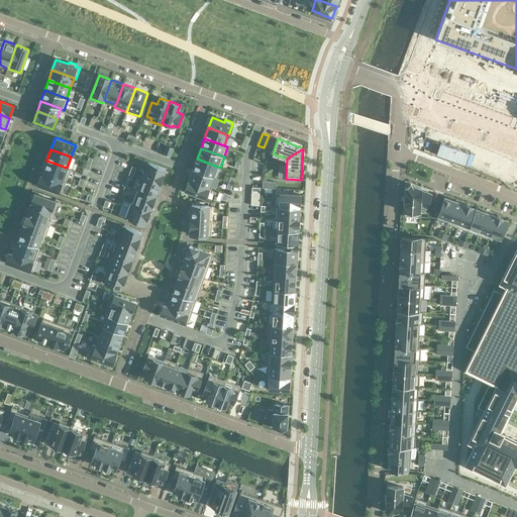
[(216,178),(220,168),(197,159),(193,169),(213,177),(216,178)]
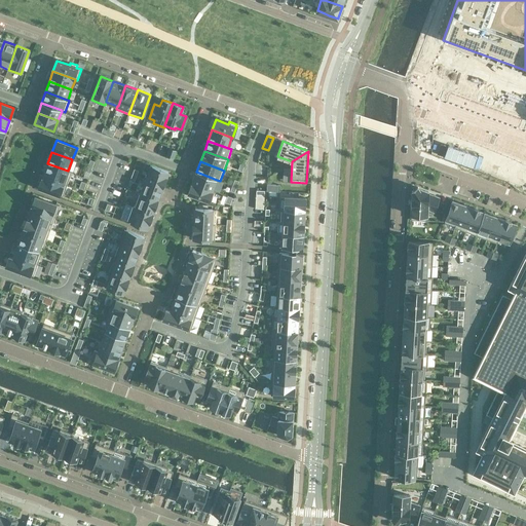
[(72,172),(68,171),(47,163),(43,176),(67,184),(72,172)]
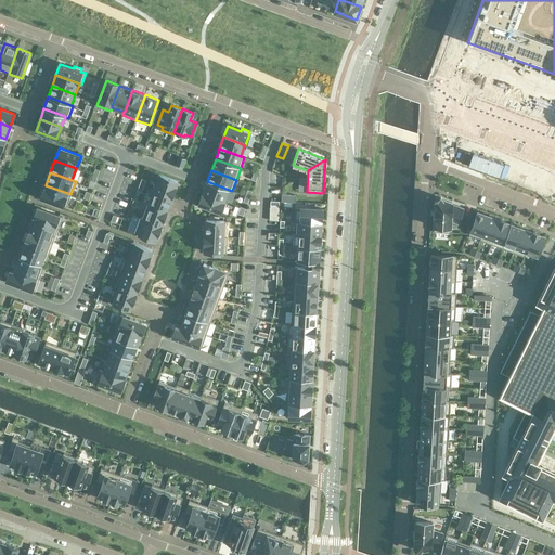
[(158,175),(153,190),(172,196),(178,181),(158,175)]
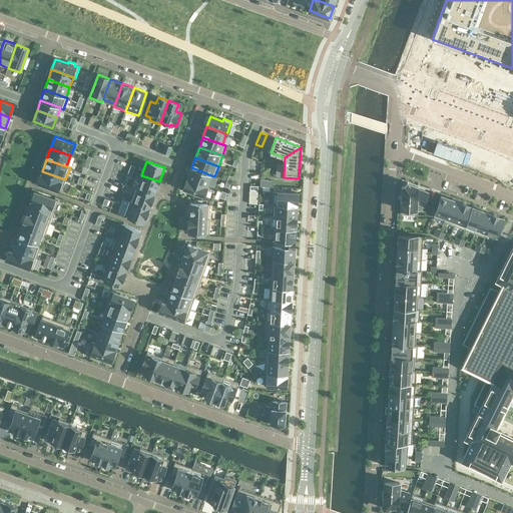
[(207,185),(211,175),(191,167),(187,178),(207,185)]
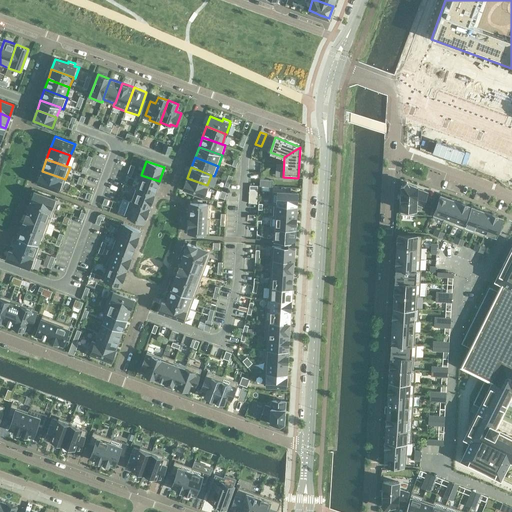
[(64,182),(65,179),(42,171),(38,182),(61,191),(64,182)]
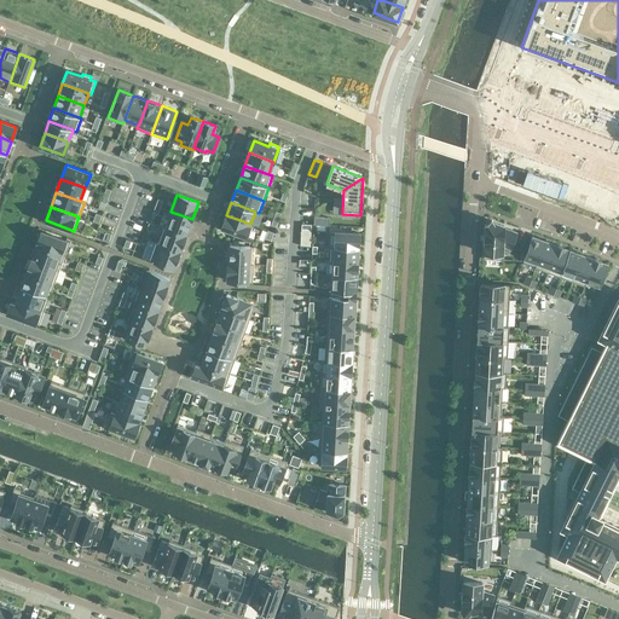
[(186,236),(192,219),(171,212),(165,227),(186,236)]
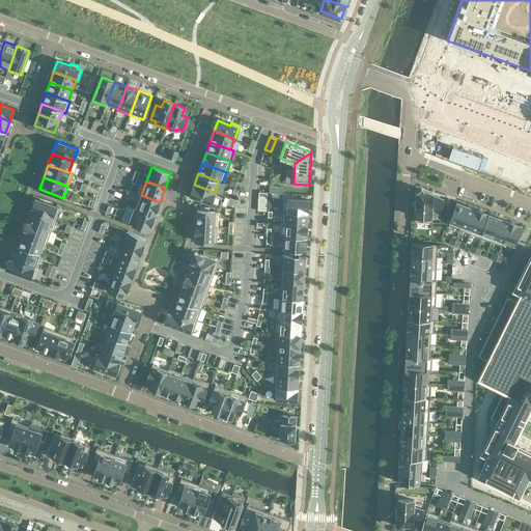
[(211,202),(214,194),(215,192),(194,185),(190,195),(191,195),(190,197),(196,200),(197,197),(211,202)]
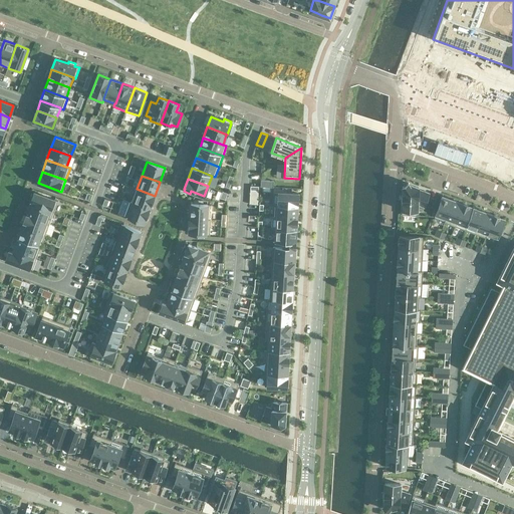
[(402,195),(401,201),(403,201),(402,215),(417,216),(418,204),(425,206),(429,194),(419,190),(419,188),(409,184),(409,183),(403,187),(403,188),(403,196),(402,195)]
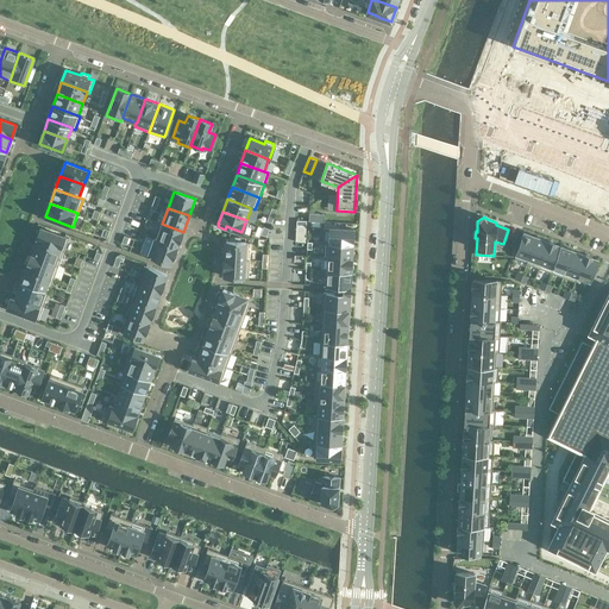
[(177,248),(183,232),(162,224),(156,239),(156,240),(177,248)]
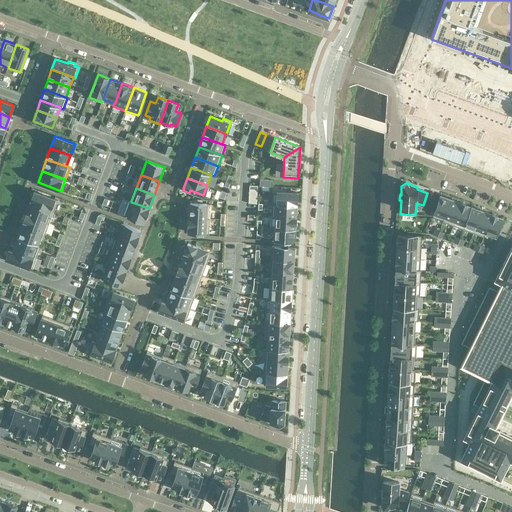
[(58,200),(35,191),(30,203),(53,212),(58,200)]
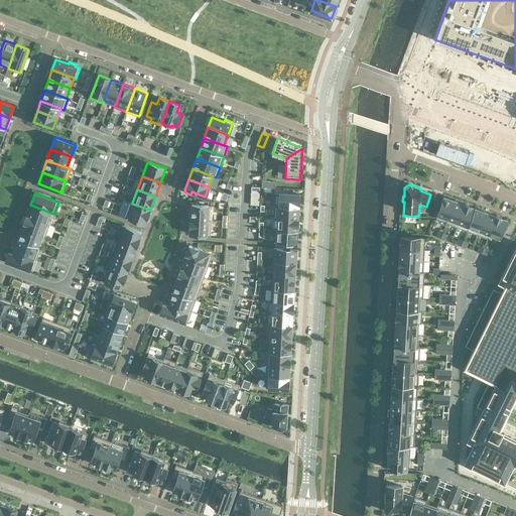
[(299,208),(299,195),(275,192),(274,207),(276,207),(276,206),(299,208)]
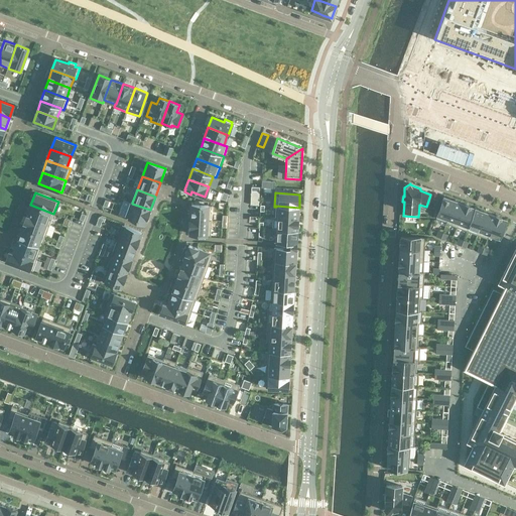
[(446,221),(455,201),(443,198),(436,218),(446,221)]
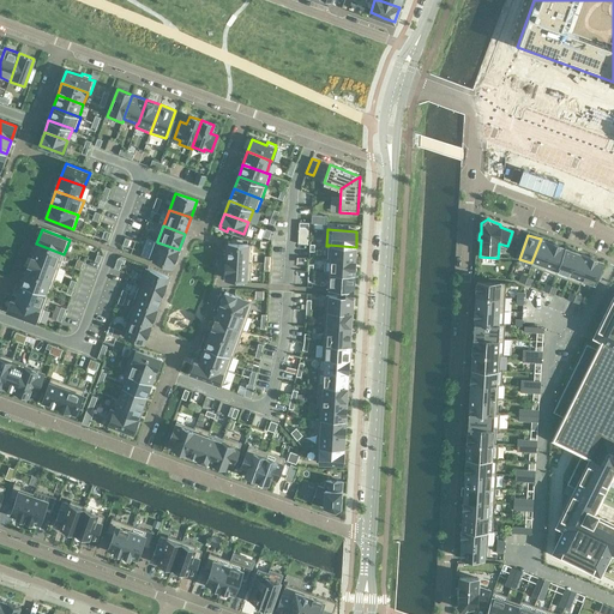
[(543,270),(553,244),(541,239),(531,263),(530,266),(543,270)]
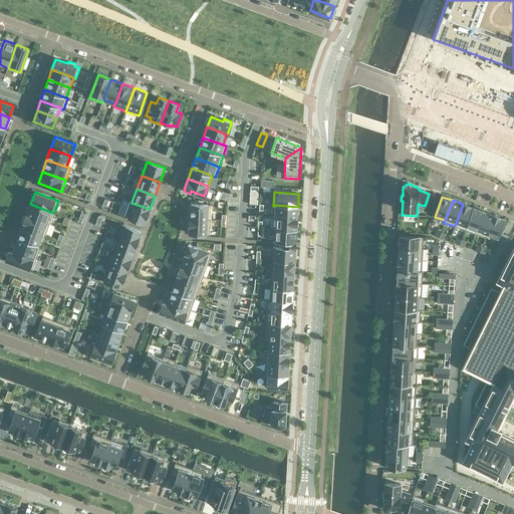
[(145,223),(150,209),(132,203),(132,202),(131,202),(124,216),(145,223)]
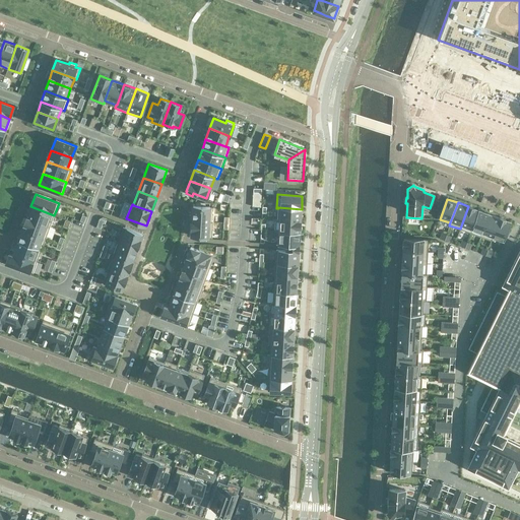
[(50,226),(54,215),(30,206),(26,217),(50,226)]
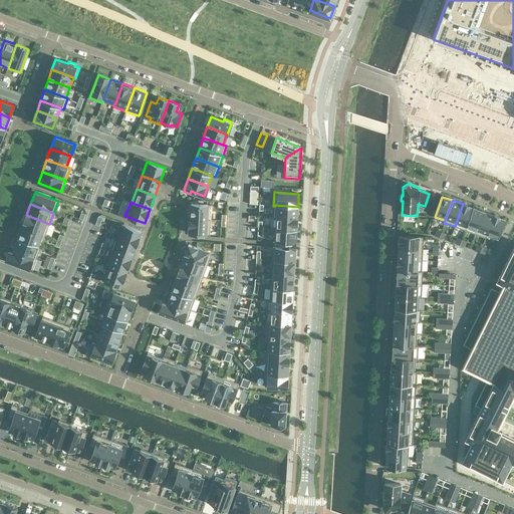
[(207,219),(208,205),(191,204),(190,219),(207,220),(207,219)]
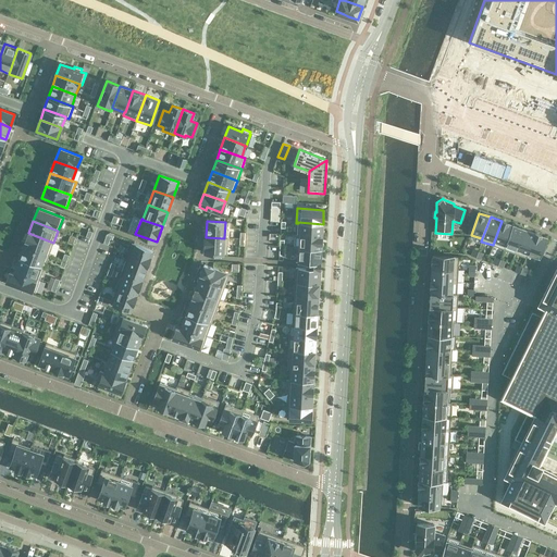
[(504,249),(512,225),(508,223),(502,221),(493,245),(504,249)]
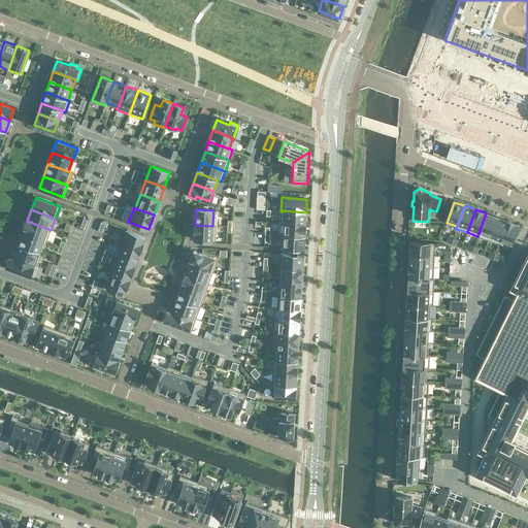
[(305,219),(306,212),(283,210),(283,211),(283,222),(283,223),(305,224),(305,219)]
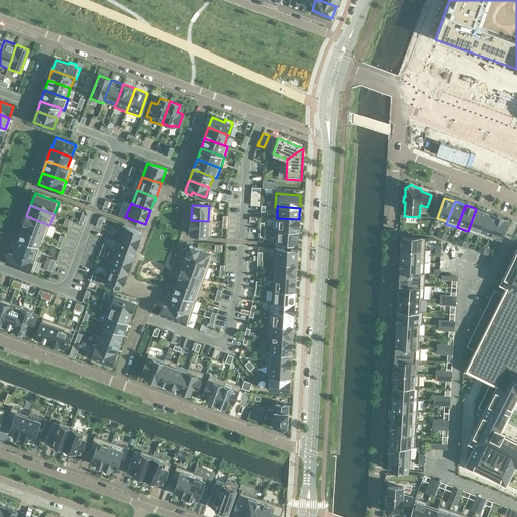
[(478,235),(487,213),(476,209),(468,231),(478,235)]
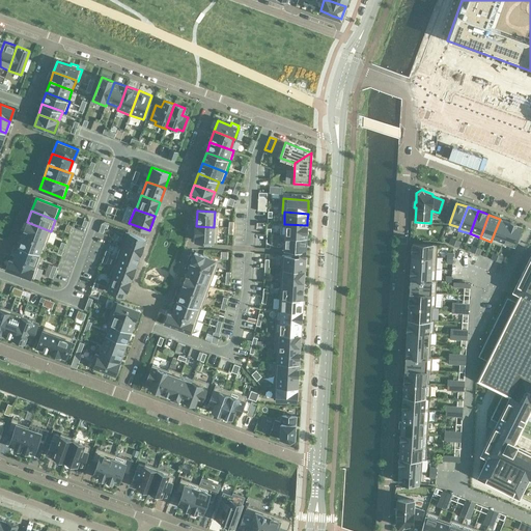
[(503,244),(510,223),(500,219),(491,242),(502,246),(503,244)]
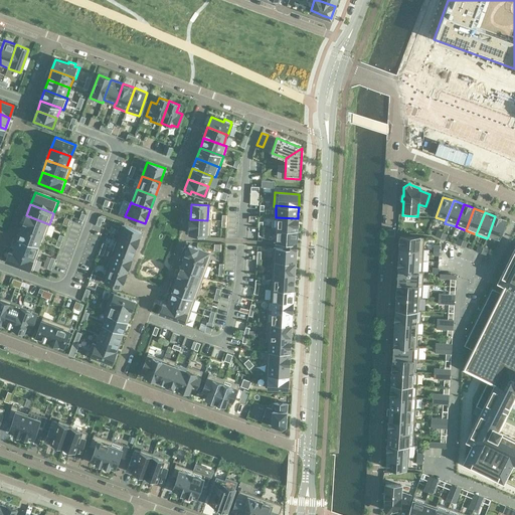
[(45,235),(49,224),(26,215),(22,227),(45,235)]
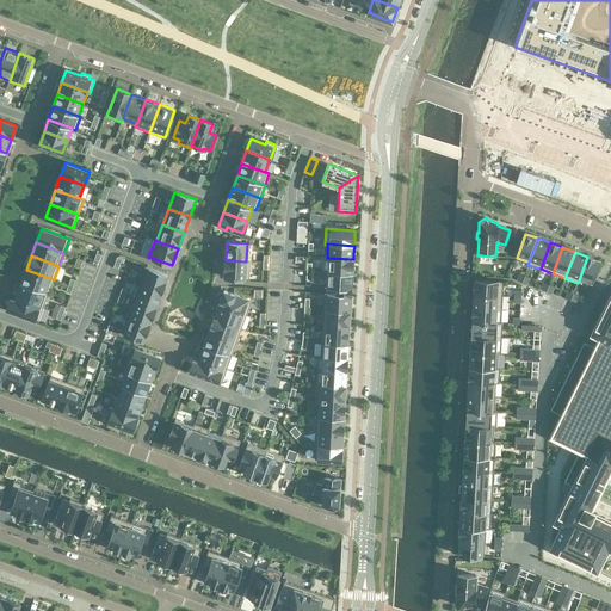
[(591,285),(599,261),(593,259),(593,258),(587,255),(587,257),(579,281),(591,285)]
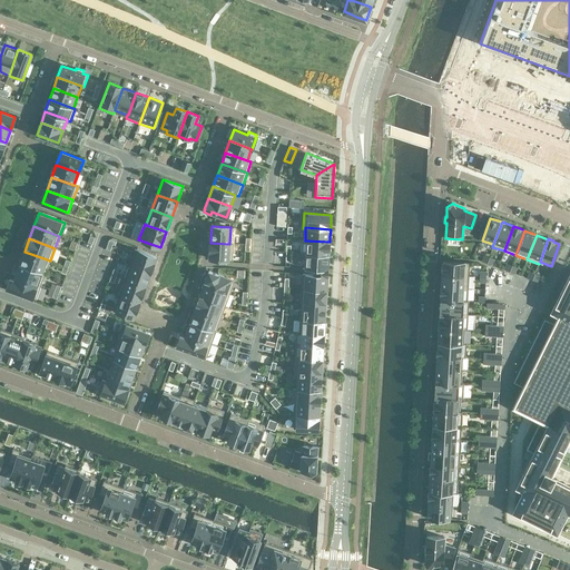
[(328,248),(330,242),(305,241),(305,239),(302,239),(301,254),(304,254),(304,253),(328,254),(328,248)]
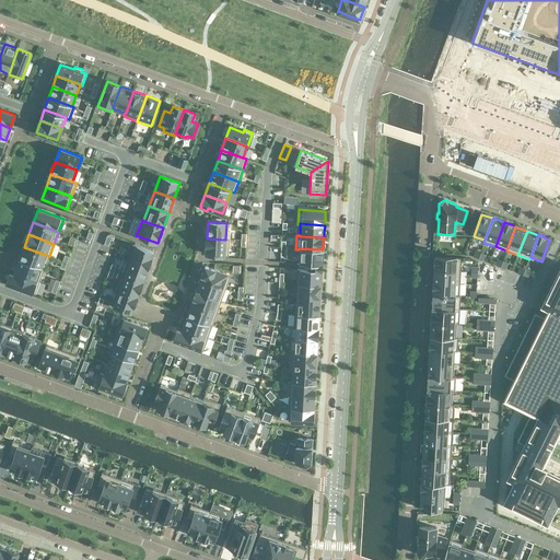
[(229,256),(230,238),(225,238),(225,240),(207,238),(206,255),(229,256)]
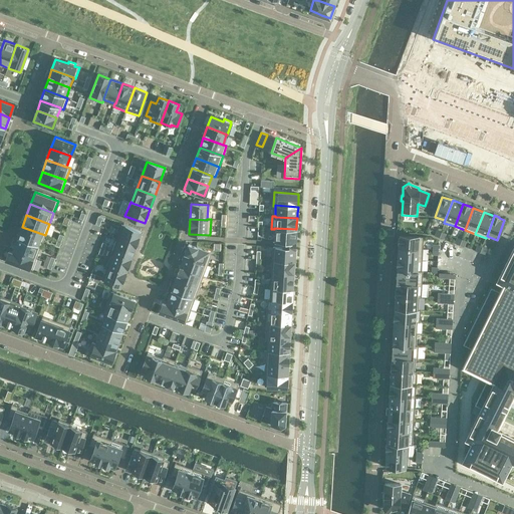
[(121,224),(116,238),(136,246),(142,232),(121,224)]
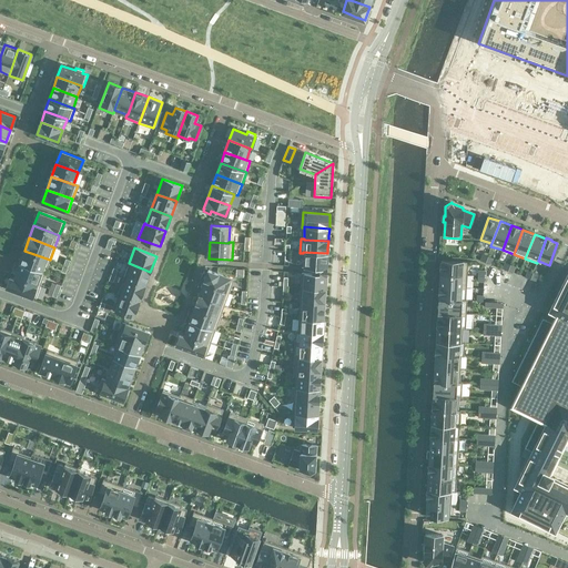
[(46,272),(50,260),(24,251),(20,263),(46,272)]
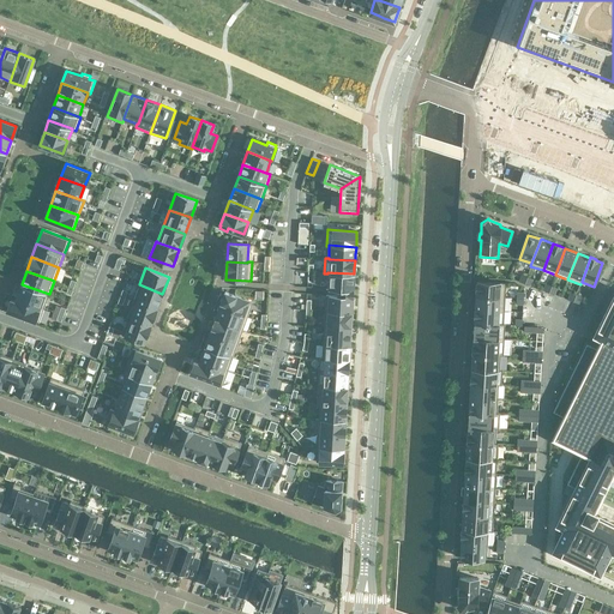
[(353,290),(354,274),(327,272),(327,274),(326,288),(338,289),(353,290)]
